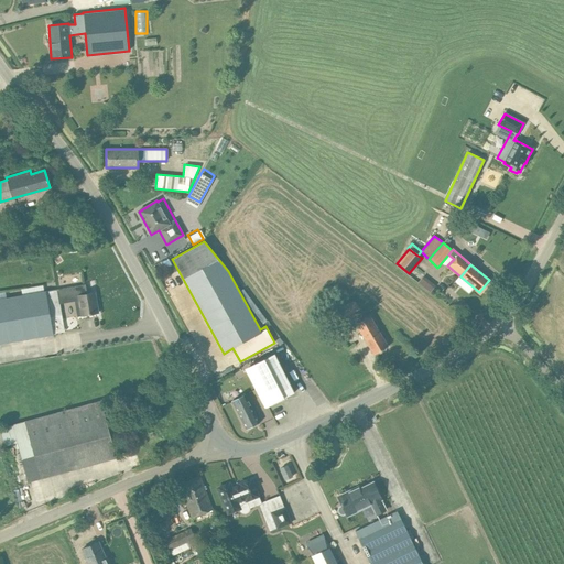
[(435,286),(423,275),(419,282),(431,292),(435,286)]
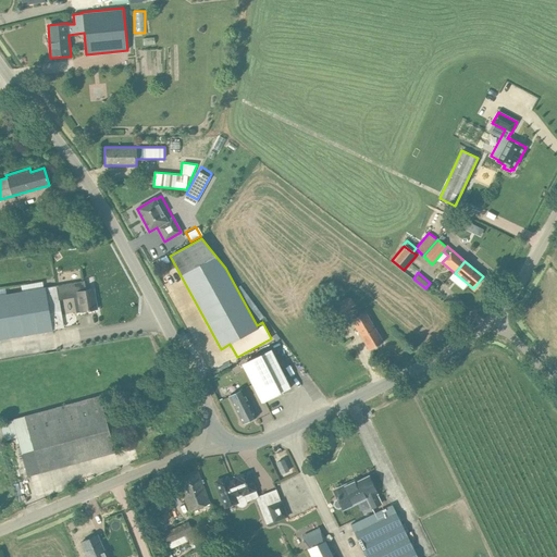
[(73,297),(77,296),(79,311),(97,309),(93,288),(87,289),(85,282),(56,285),(45,287),(0,294),(0,339),(52,331),(49,312),(60,311),(58,295),(72,293),(73,297)]
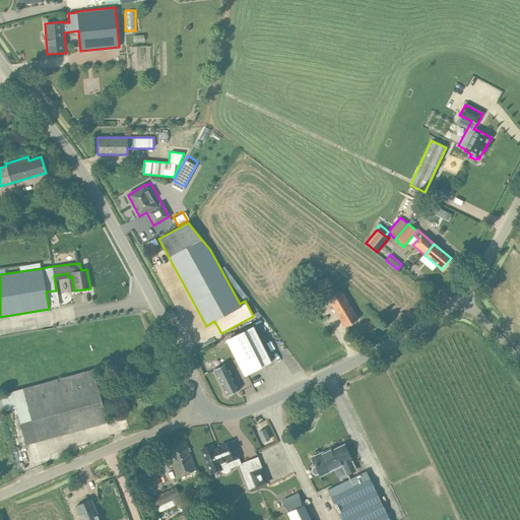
[(327,276),(311,285),(316,295),(331,284),(327,276)]
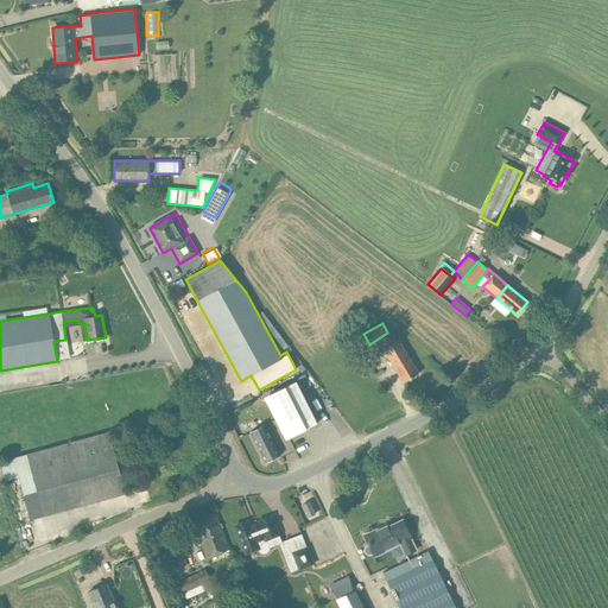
[(382,349),(403,382),(418,373),(398,340),(382,349)]
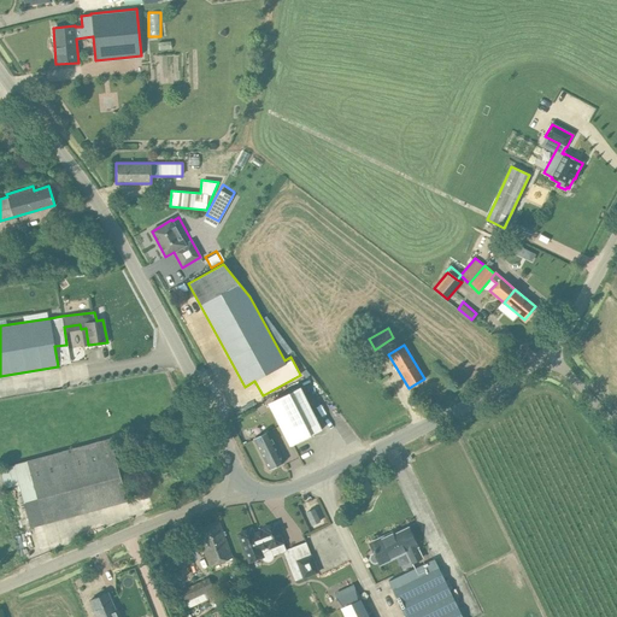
[(309,439),(315,436),(313,434),(321,430),(299,388),(271,401),(293,444),(293,445),(307,436),(309,439)]
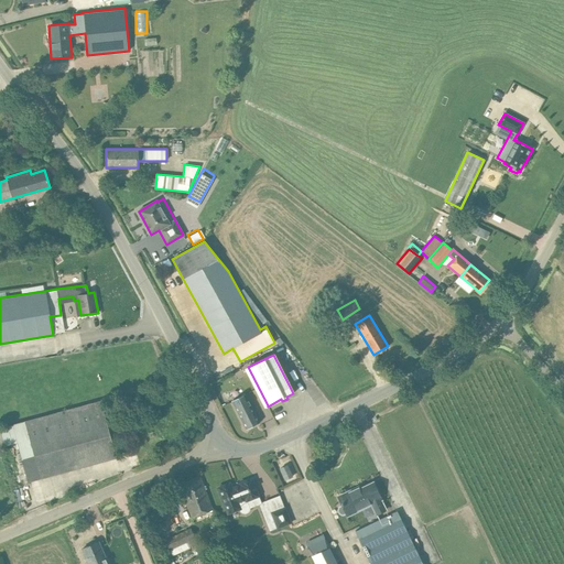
[(232,401),(247,429),(259,423),(245,396),(232,401)]
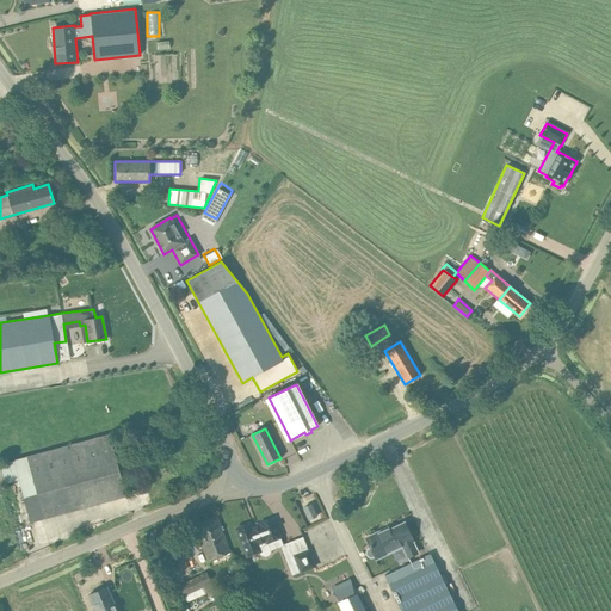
[(18,480),(30,523),(125,497),(109,433),(0,463),(0,468),(4,483),(18,480)]
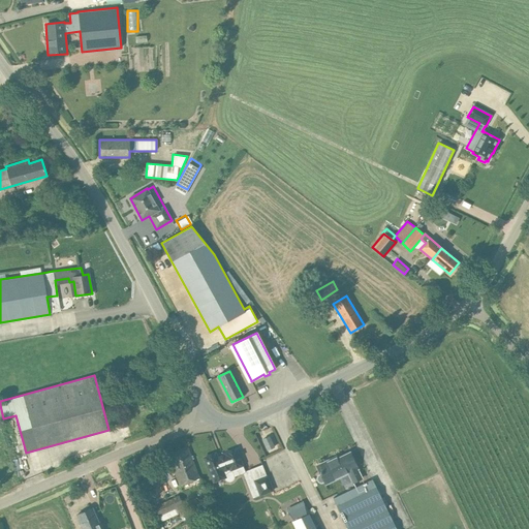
[(268,449),(274,446),(269,436),(262,439),(268,449)]
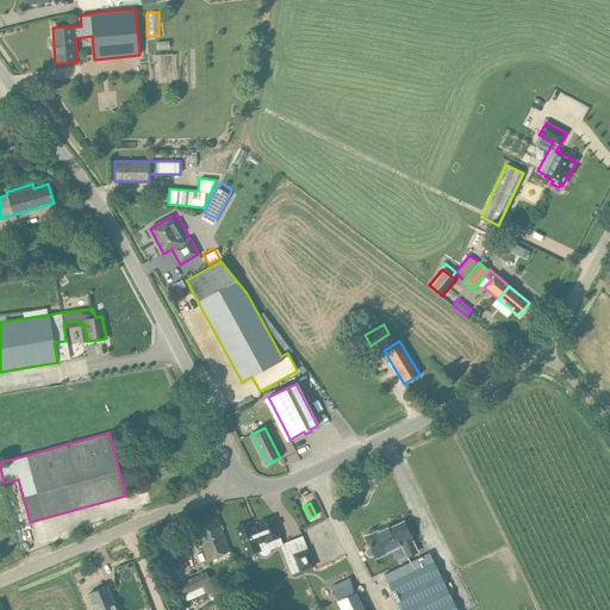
[(193,524),(207,560),(230,552),(216,515),(193,524)]
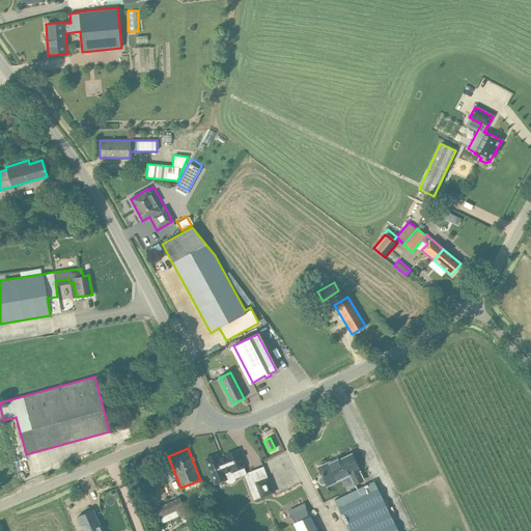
[(243,467),(236,451),(225,455),(226,457),(218,460),(216,455),(204,459),(214,483),(225,479),(226,482),(228,483),(229,483),(230,483),(232,483),(233,482),(234,481),(234,480),(234,478),(232,471),(243,467)]
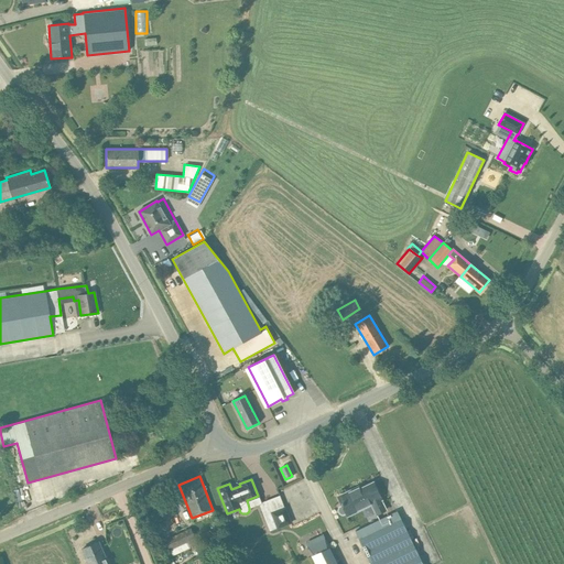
[(338,507),(337,510),(338,514),(343,516),(346,513),(347,516),(371,503),(376,514),(384,510),(380,499),(375,486),(366,490),(365,487),(350,494),(349,491),(338,497),(342,505),(338,507)]
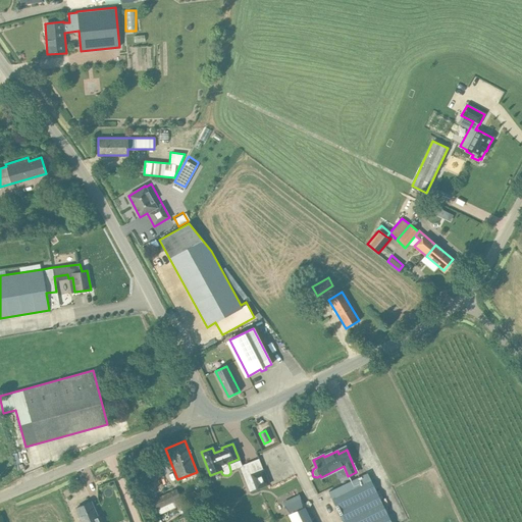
[(256,488),(268,484),(263,470),(251,475),(256,488)]
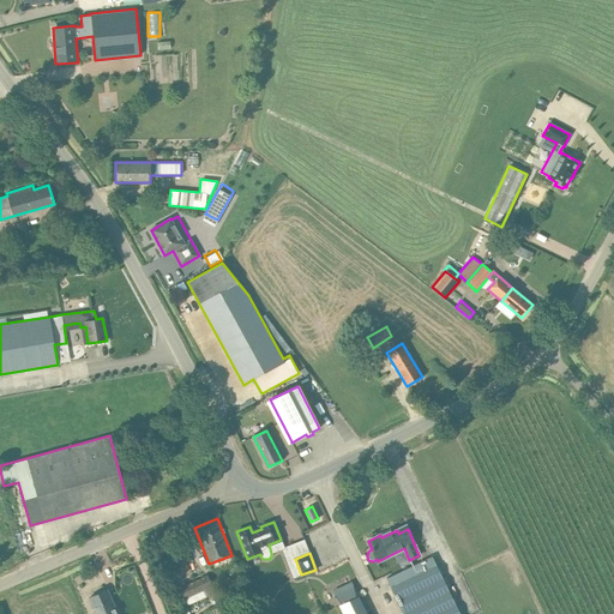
[(459,613),(437,565),(433,566),(429,558),(413,566),(404,570),(386,579),(403,613),(459,613)]
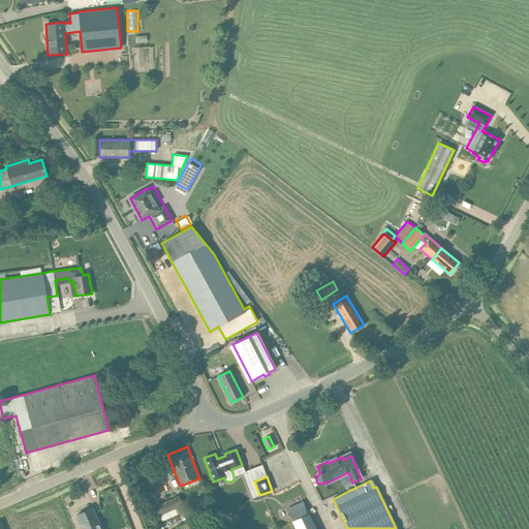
[(178,496),(154,506),(159,517),(176,508),(178,512),(185,509),(178,496)]
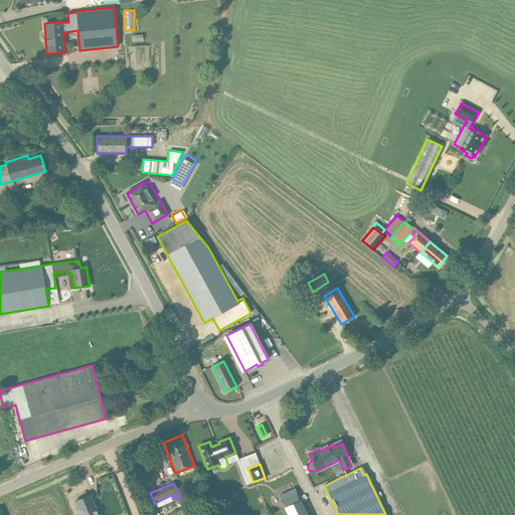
[(295,491),(281,498),(286,508),(285,509),(287,514),(308,514),(301,500),(300,501),(295,491)]
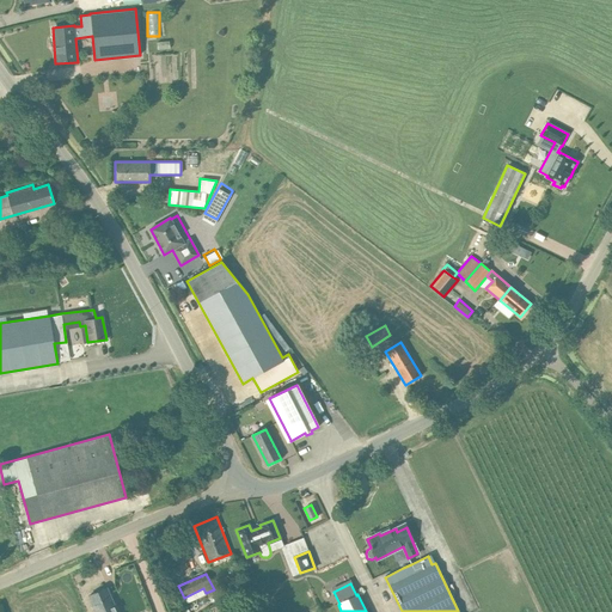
[(317,593),(322,603),(332,598),(328,587),(317,593)]
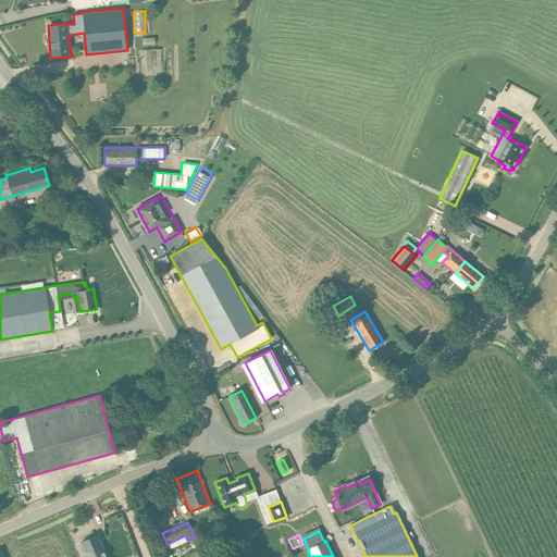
[(107,556),(98,535),(81,542),(86,556),(107,556)]
